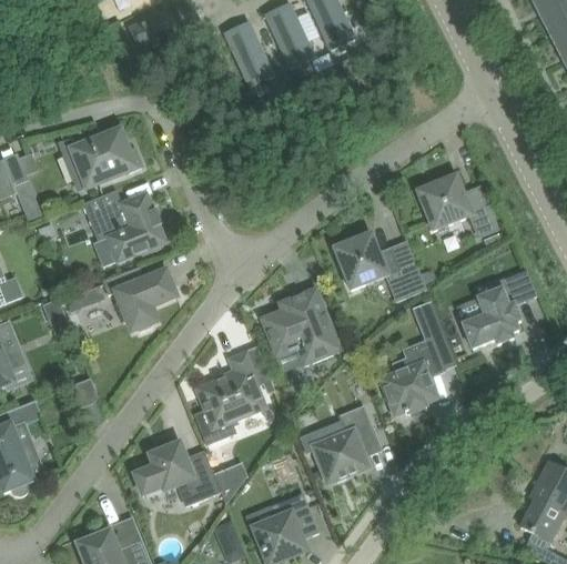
[(129,26),(140,50),(194,26),(183,0),(129,26)]
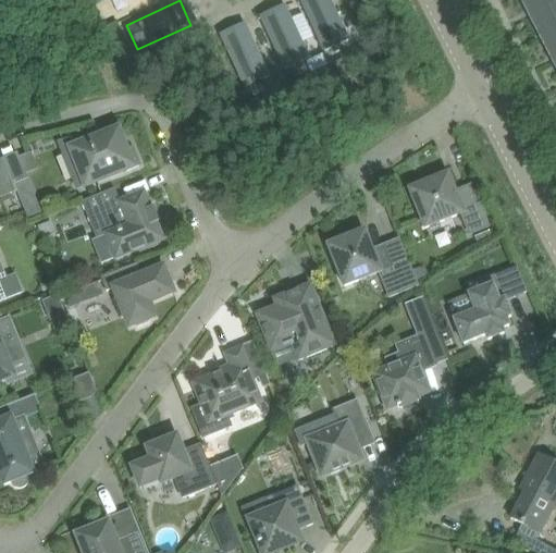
[(311,0),(309,1),(333,57),(362,45),(342,0),(311,0)]
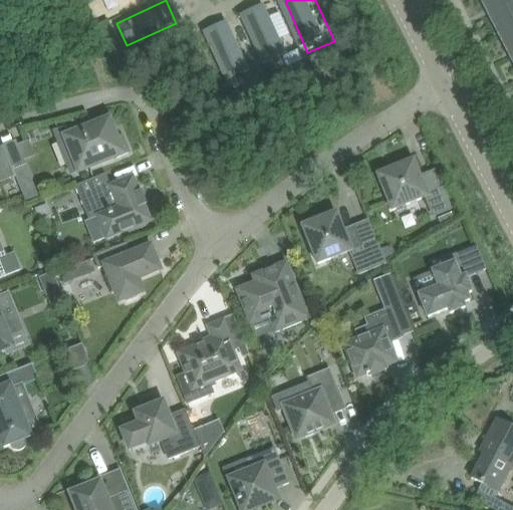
[(485,0),(492,13),(512,1),(512,0),(485,0)]
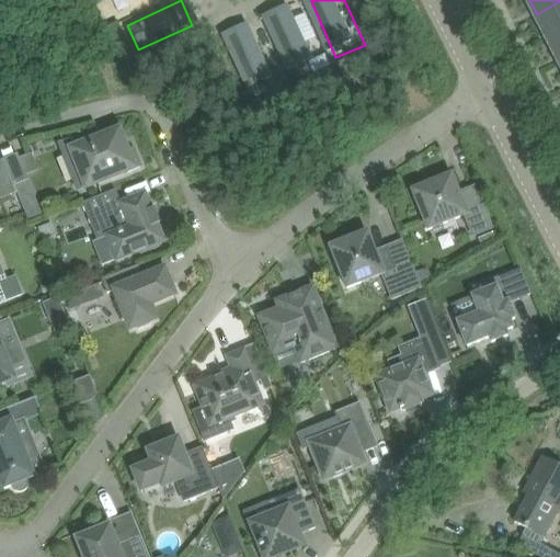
[(549,37),(559,31),(559,1),(537,14),(549,37)]
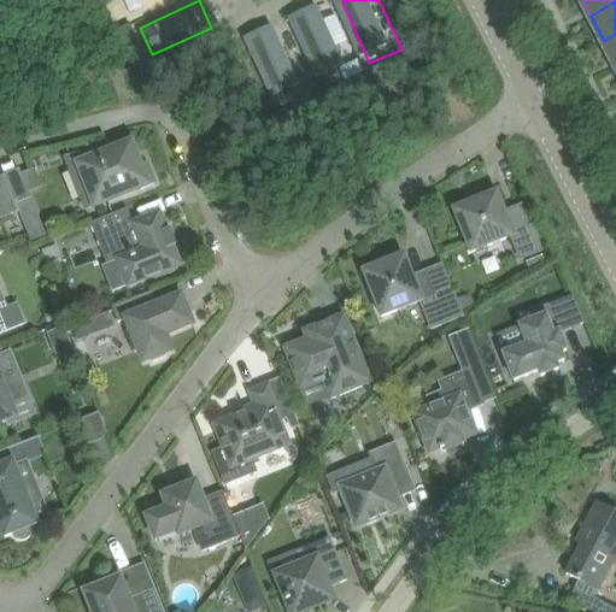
[(300,23),(327,81),(358,66),(330,9),(300,23)]
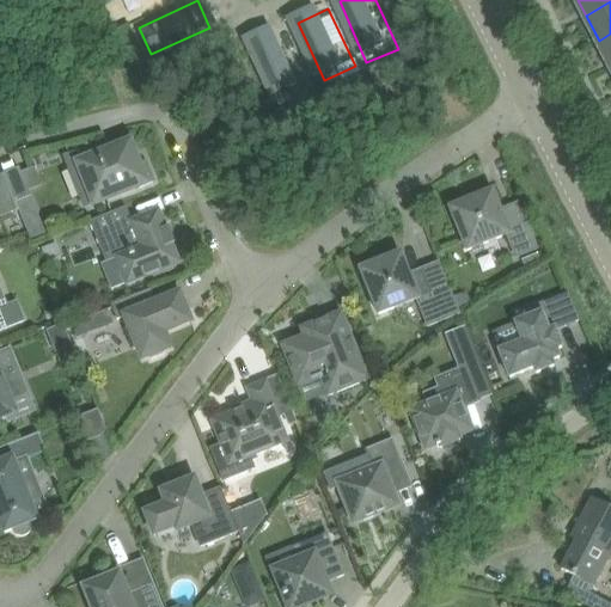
[(115,26),(114,26),(129,59),(134,69),(135,69),(147,63),(127,20),(115,26)]
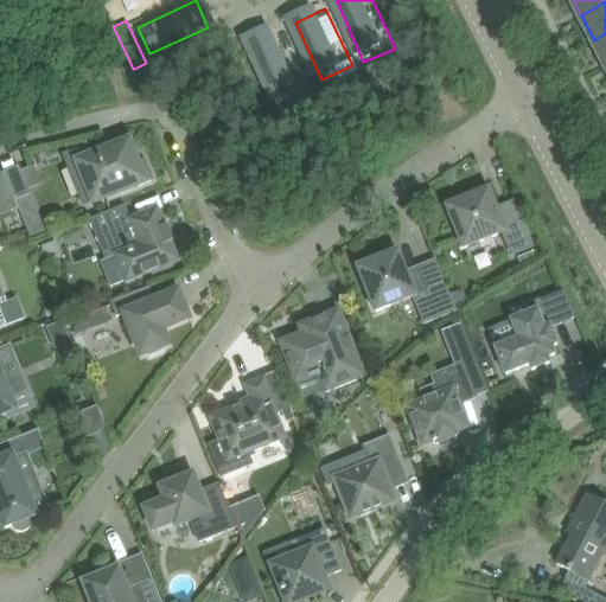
[(268,36),(295,96),(313,88),(286,27),(268,36)]
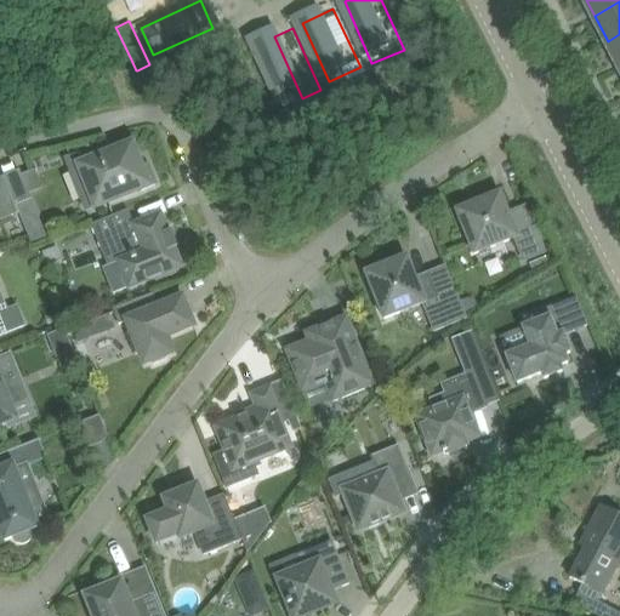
[(619,64),(619,34),(608,41),(619,64)]
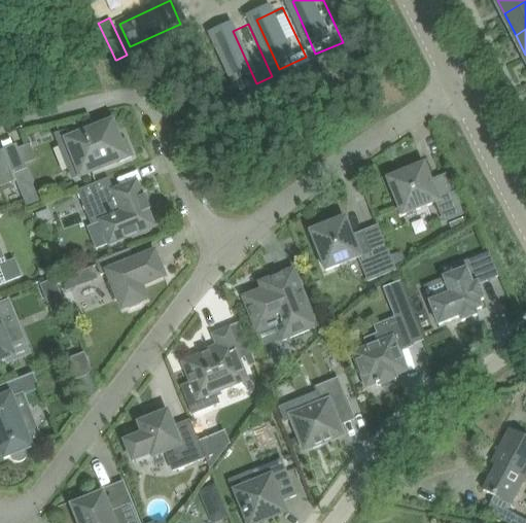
[(328,53),(311,61),(316,72),(334,64),(328,53)]
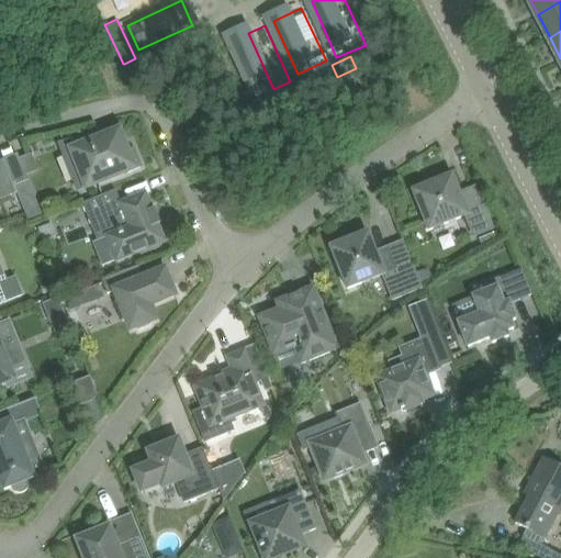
[(332,65),(314,73),(320,85),(337,77),(332,65)]
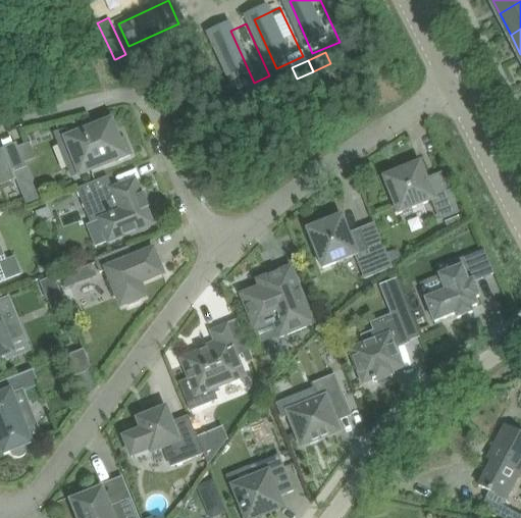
[(252,86),(236,93),(241,104),(256,97),(257,97),(252,86)]
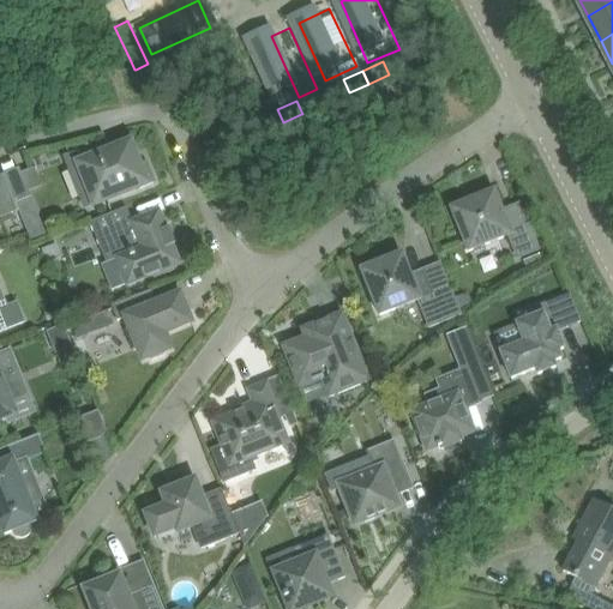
[(139,162),(131,139),(107,149),(104,143),(64,151),(64,152),(65,152),(70,167),(79,162),(95,200),(139,182),(139,184),(154,178),(146,160),(139,162)]
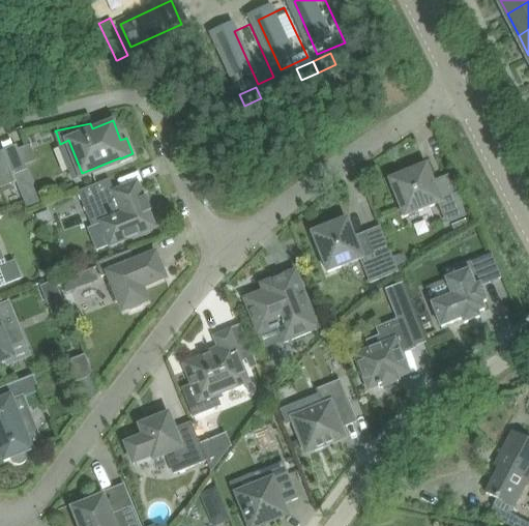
[(2,148),(0,149),(0,183),(13,178),(15,179),(16,178),(12,172),(10,166),(3,147),(2,147),(2,148)]
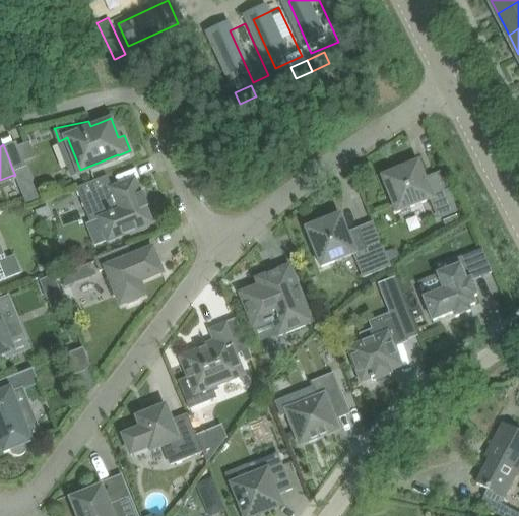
[(427,178),(418,158),(382,173),(397,209),(432,195),(439,214),(454,208),(440,173),(427,178)]
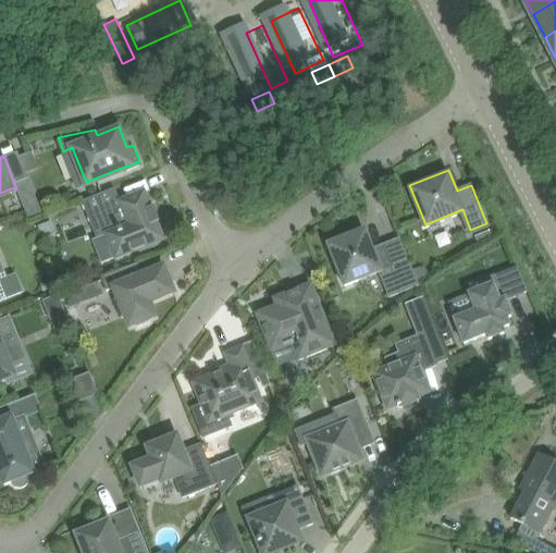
[(37,201),(26,175),(13,181),(16,187),(24,207),(37,201)]
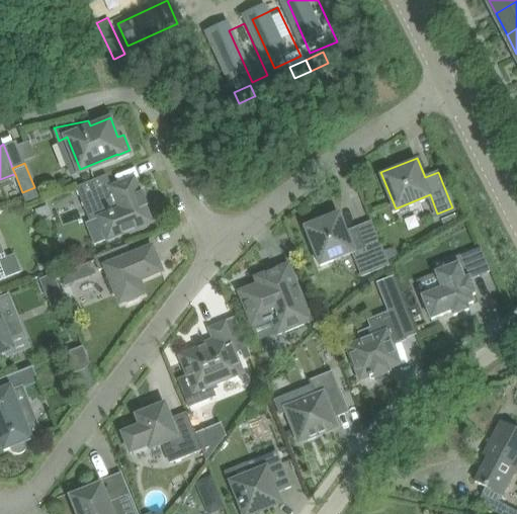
[(88,179),(75,184),(85,207),(94,203),(99,215),(108,237),(130,228),(130,230),(146,224),(145,222),(151,220),(145,203),(148,202),(143,190),(140,191),(134,176),(112,185),(106,172),(88,179)]
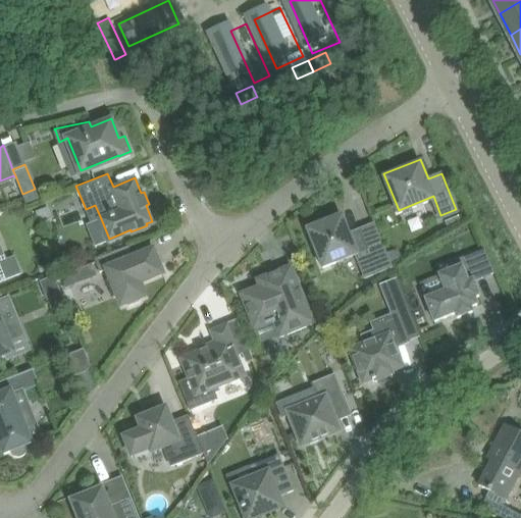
[(46,204),(35,209),(39,219),(50,214),(46,204)]
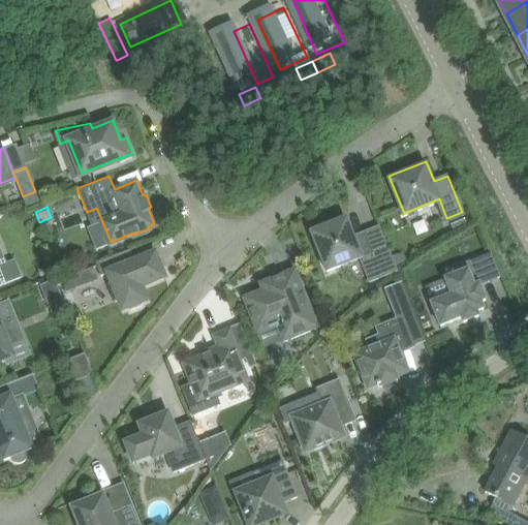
[(354,237),(346,216),(312,229),(328,269),(361,255),(370,278),(396,268),(396,269),(398,268),(396,264),(392,253),(387,242),(374,248),(368,232),(354,237)]
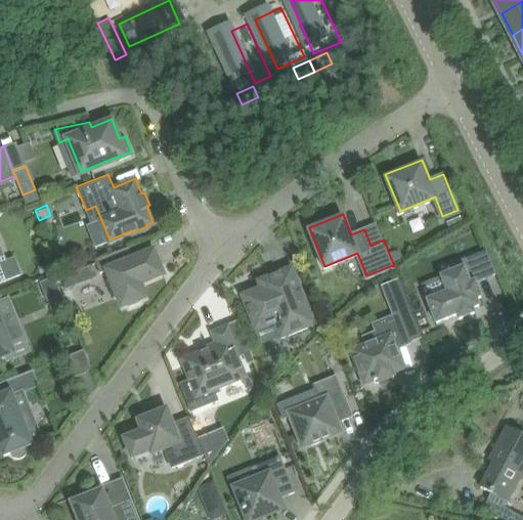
[(111,252),(95,258),(100,270),(107,267),(112,277),(107,279),(114,295),(118,293),(122,303),(128,301),(128,303),(129,304),(140,299),(139,298),(139,297),(144,295),(139,282),(163,272),(154,249),(134,257),(129,245),(111,252)]
